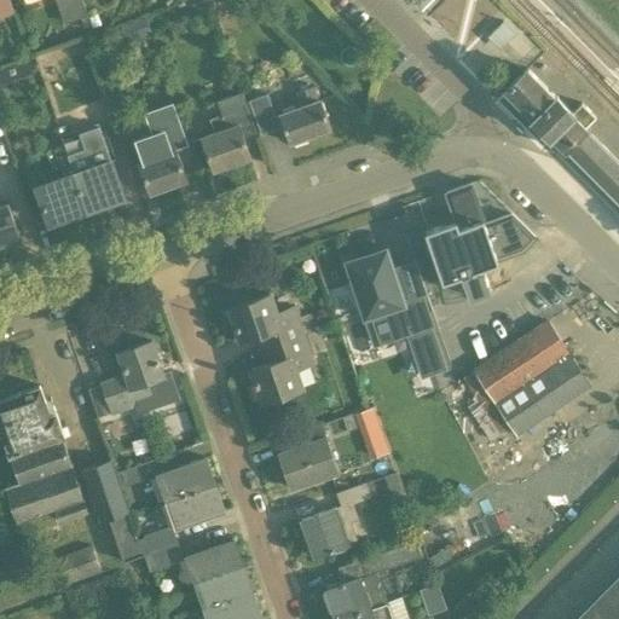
[(13,15),(12,11),(7,0),(0,0),(0,15),(5,13),(6,17),(13,15)]
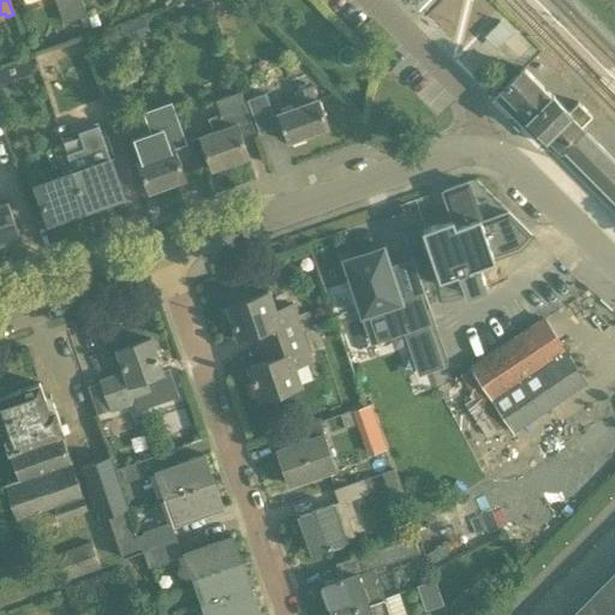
[(85,16),(81,0),(54,0),(64,24),(85,16)]
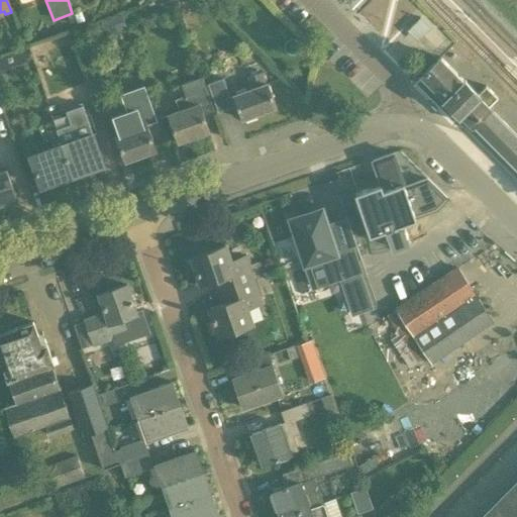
[(429,24),(421,16),(417,20),(424,28),(429,24)]
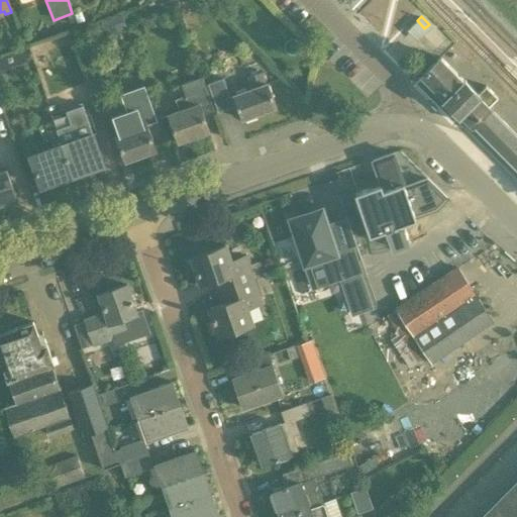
[(0,56),(0,62),(2,70),(29,62),(24,47),(0,56)]
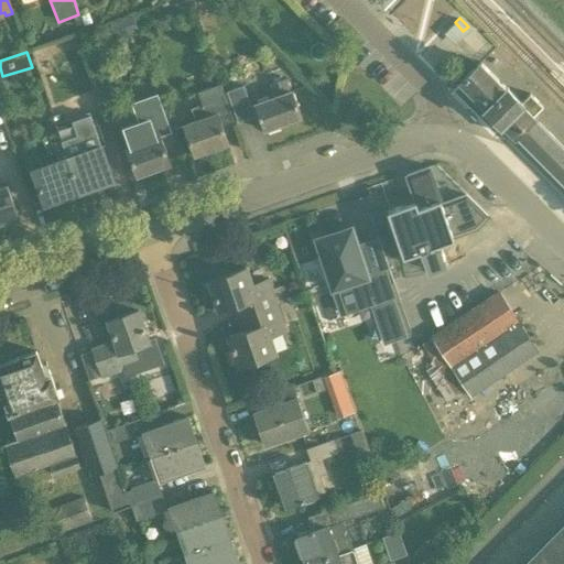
[(455,85),(452,88),(492,130),(499,123),(510,134),(512,137),(513,134),(563,184),(563,148),(532,116),(542,106),(529,93),(519,102),(478,62),(455,85)]
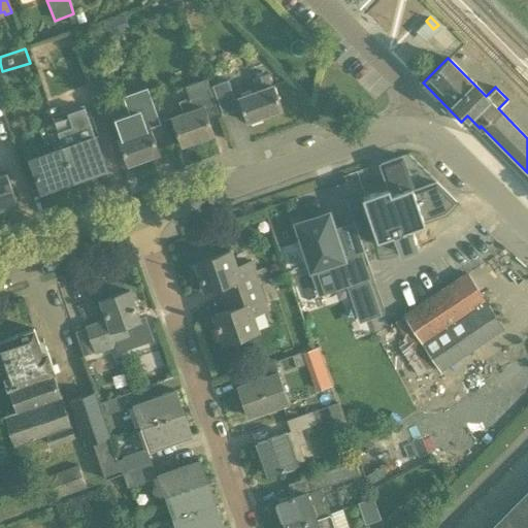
[(253,78),(256,90),(238,97),(248,122),(283,109),(274,84),(271,85),(268,73),(253,78)]
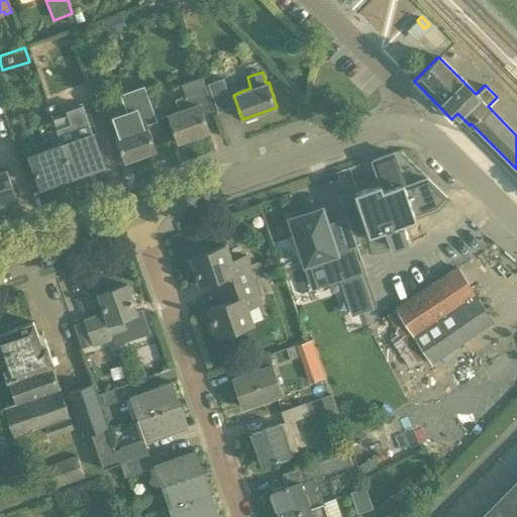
[(175,99),(179,110),(169,114),(179,142),(209,131),(203,113),(213,110),(202,76),(181,84),(185,95),(175,99)]
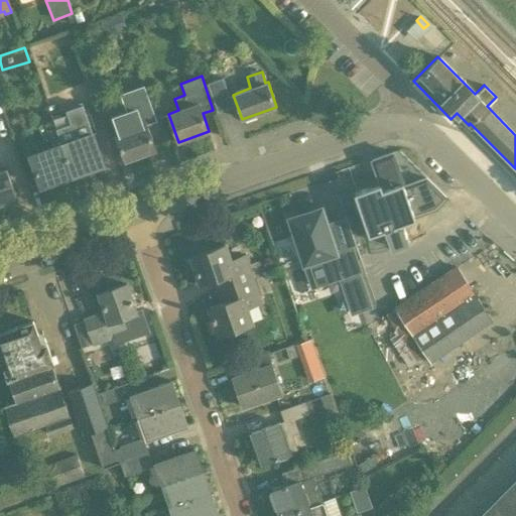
[(213,83),(220,103),(231,99),(224,80),(213,83)]
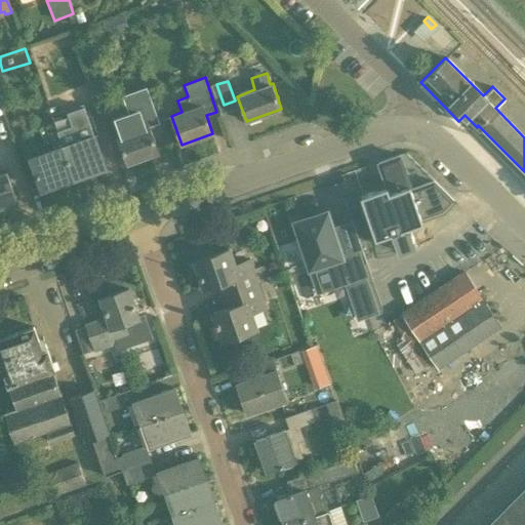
[(159,152),(149,126),(159,122),(147,86),(122,94),(128,112),(113,117),(120,136),(118,137),(127,163),(159,152)]
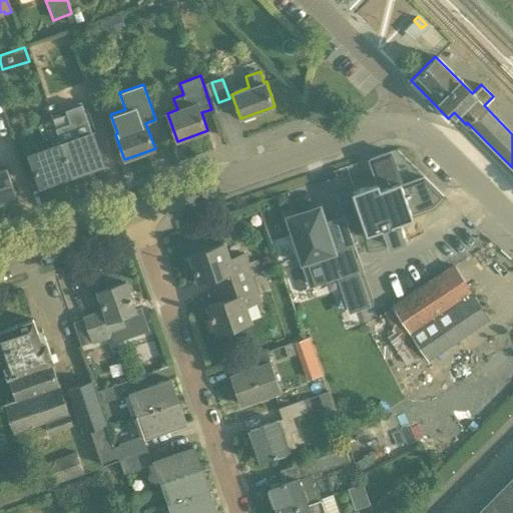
[(61,143),(71,173),(103,161),(84,106),(51,117),(61,143)]
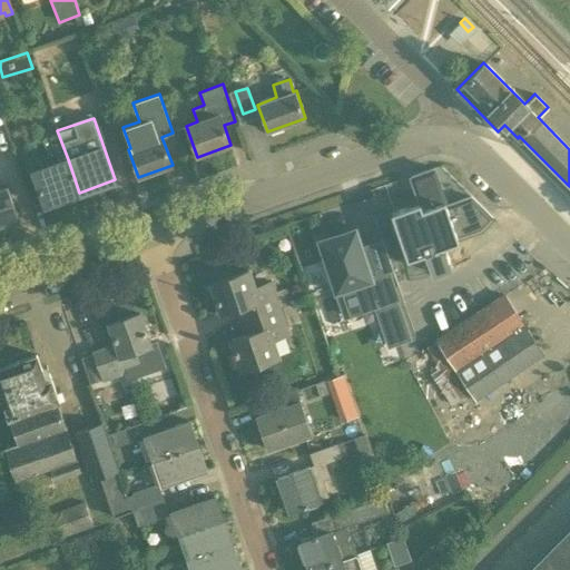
[(79,193),(68,159),(33,172),(46,205),(79,193)]
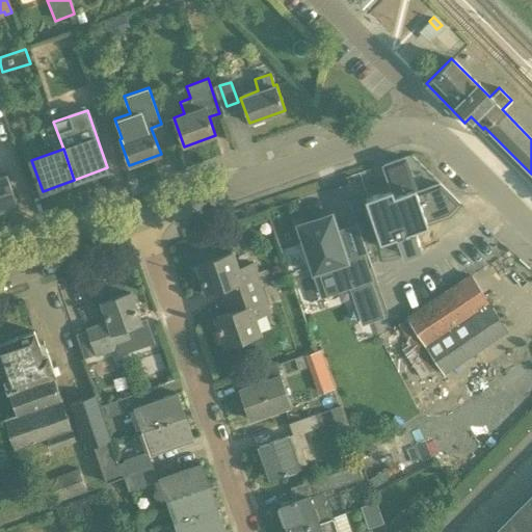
[(392,189),(366,196),(390,267),(406,261),(405,255),(408,253),(411,260),(425,259),(416,229),(429,223),(428,221),(448,213),(460,203),(440,181),(417,189),(405,155),(381,164),(384,173),(392,189)]
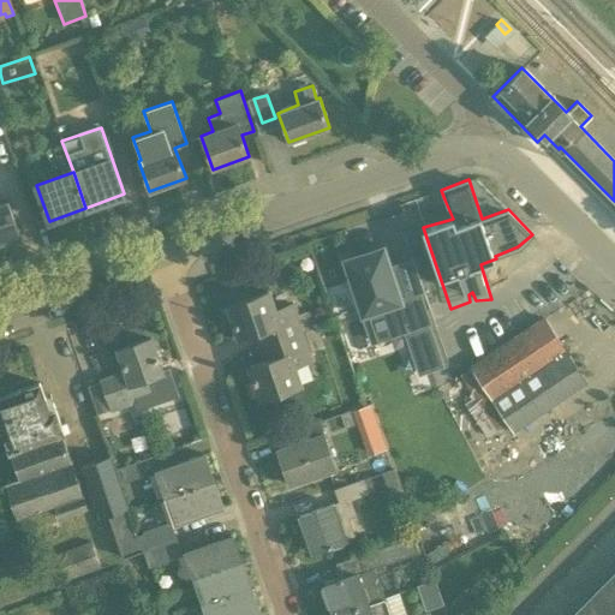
[(9,202),(0,203),(0,242),(19,234),(9,202)]
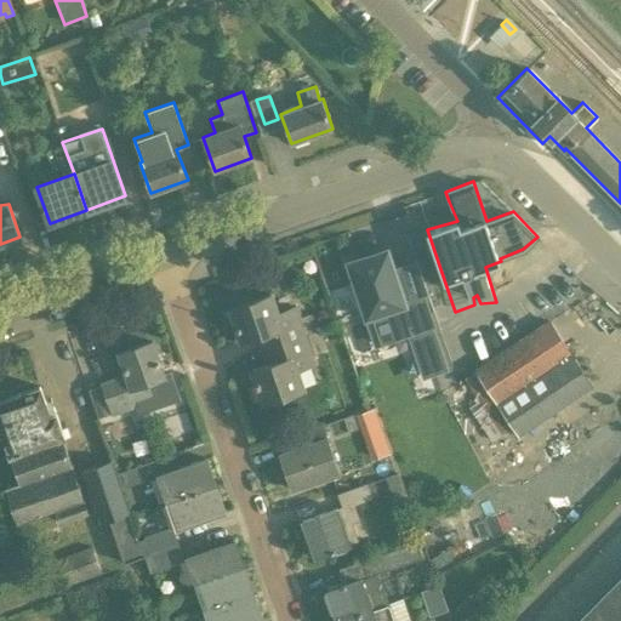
[(421,297),(403,303),(385,250),(345,263),(364,318),(392,309),(402,336),(431,326),(421,297)]
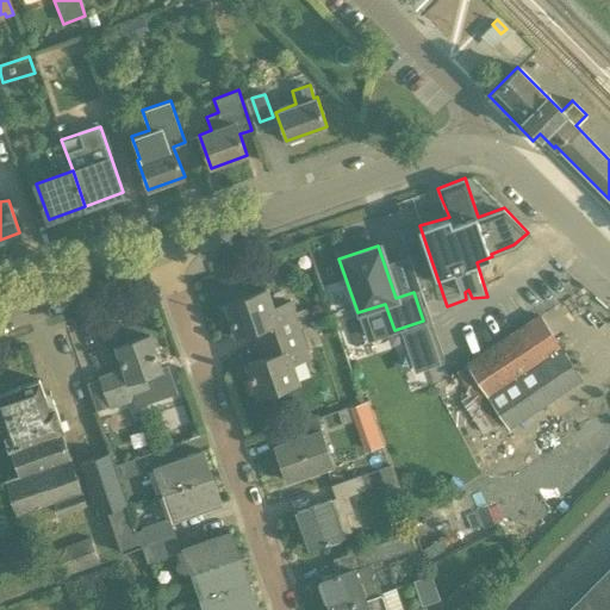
[(243,288),(225,294),(228,302),(225,303),(237,335),(251,330),(261,328),(266,342),(300,331),(300,330),(312,325),(311,321),(316,318),(313,311),(309,312),(307,307),(293,312),(290,302),(272,307),(266,288),(246,296),(243,288)]
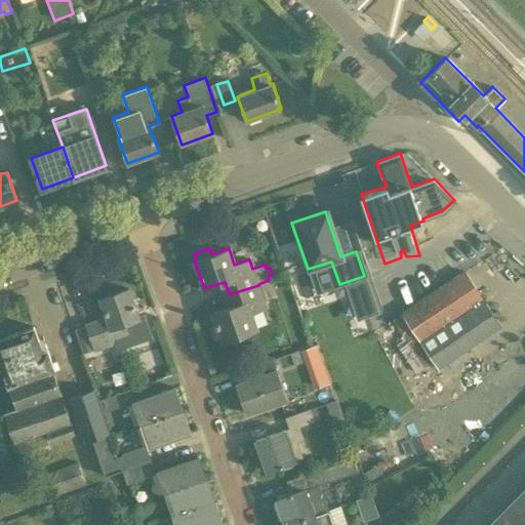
[(401,312),(402,314),(393,320),(425,367),(434,361),(439,369),(501,327),(465,270),(401,312)]
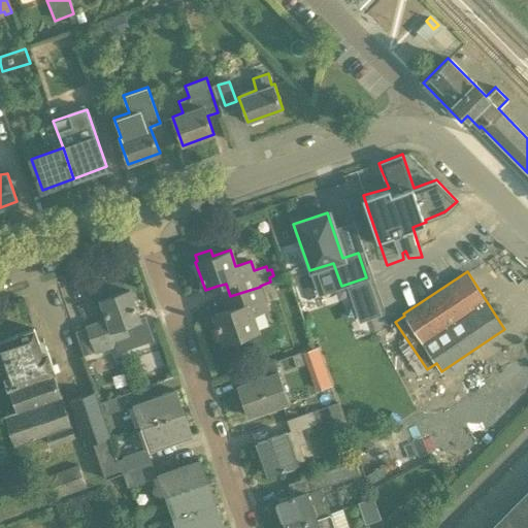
[(226,310),(213,315),(223,342),(258,331),(253,315),(267,309),(263,297),(260,287),(230,296),(234,307),(226,310)]
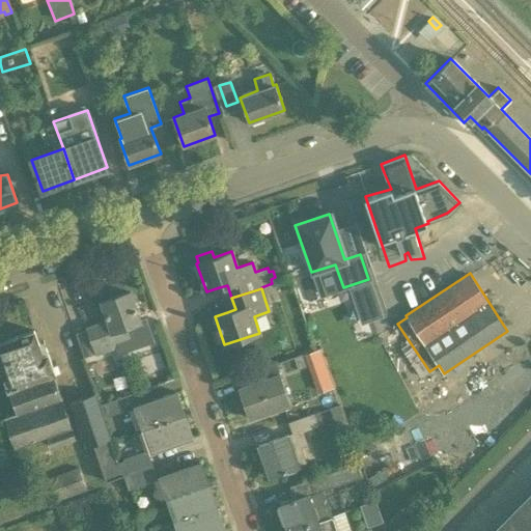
[(86,330),(76,333),(84,357),(94,354),(95,356),(117,348),(118,352),(151,340),(144,319),(140,322),(130,292),(102,302),(108,318),(85,327),(86,330)]
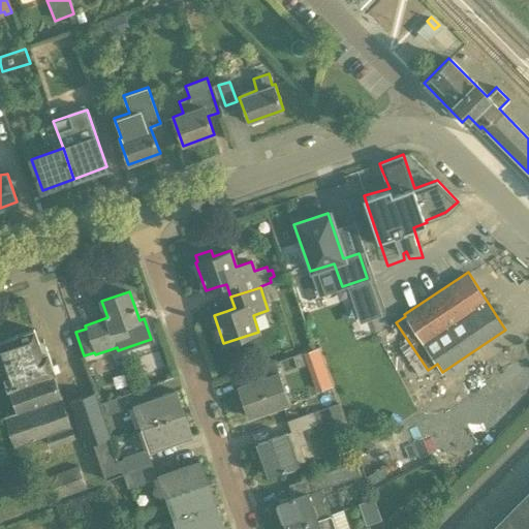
[(0,341),(0,365),(8,389),(10,387),(18,410),(5,414),(16,443),(47,432),(51,442),(74,435),(53,373),(55,372),(48,352),(42,353),(34,330),(16,336),(16,337),(0,341)]
